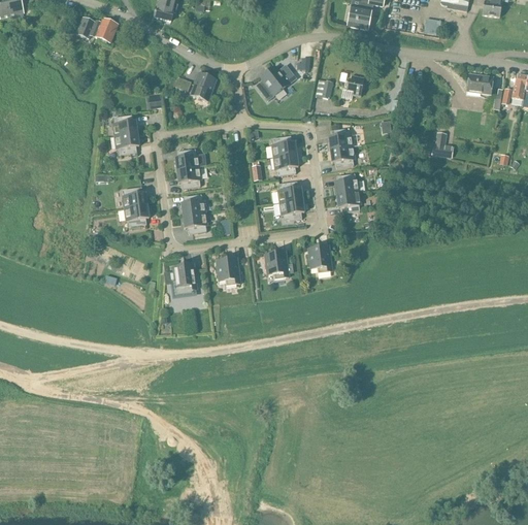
[(0,0),(0,17),(24,11),(22,0),(0,0)]
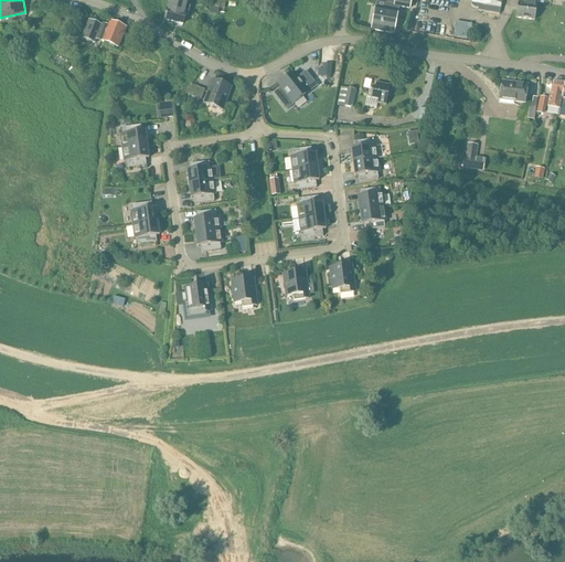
[(168,0),(164,17),(183,21),(185,12),(188,13),(192,0),(168,0)]
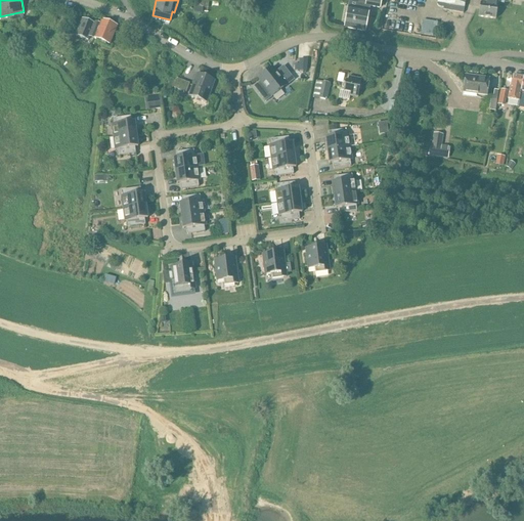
[(444,0),(444,2),(445,2),(447,8),(464,10),(465,5),(464,5),(465,0),(444,0)]
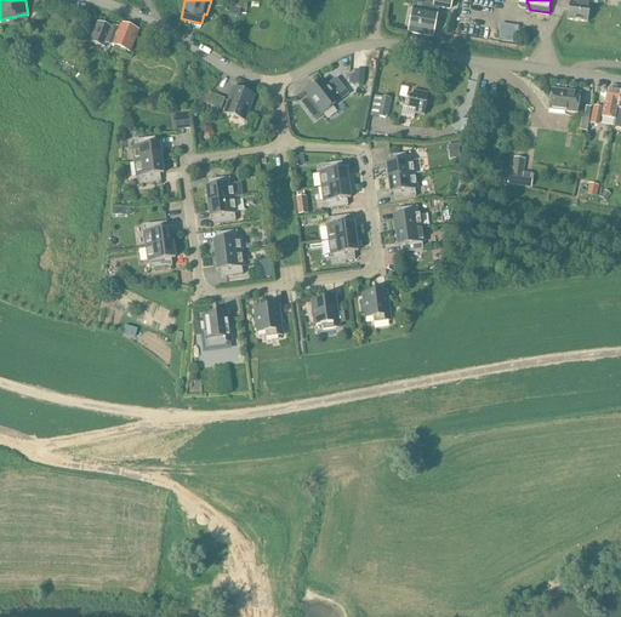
[(569,0),(567,16),(588,20),(591,4),(591,0),(569,0)]
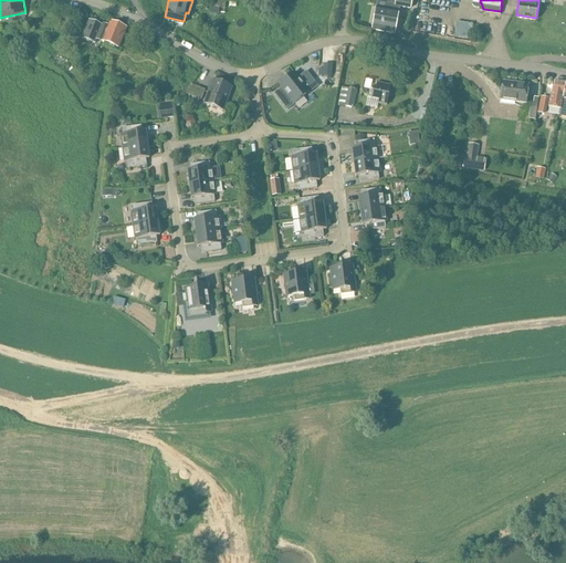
[(395,29),(399,8),(377,3),(373,24),(395,29)]
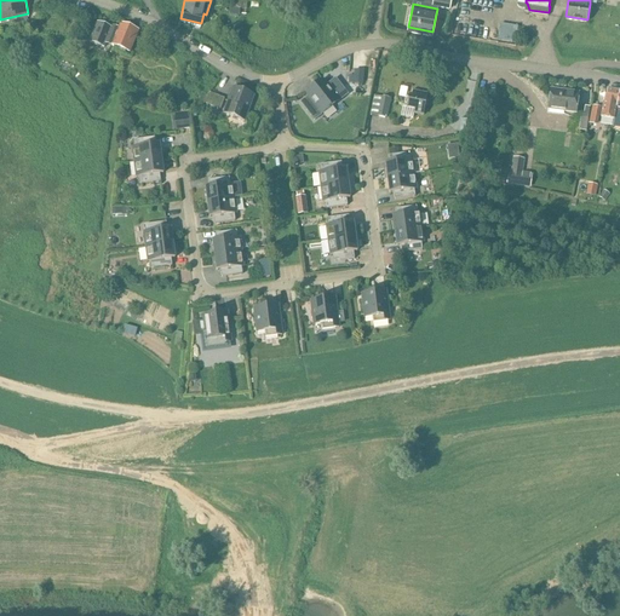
[(104,46),(108,39),(112,26),(97,19),(92,33),(90,40),(104,46)]
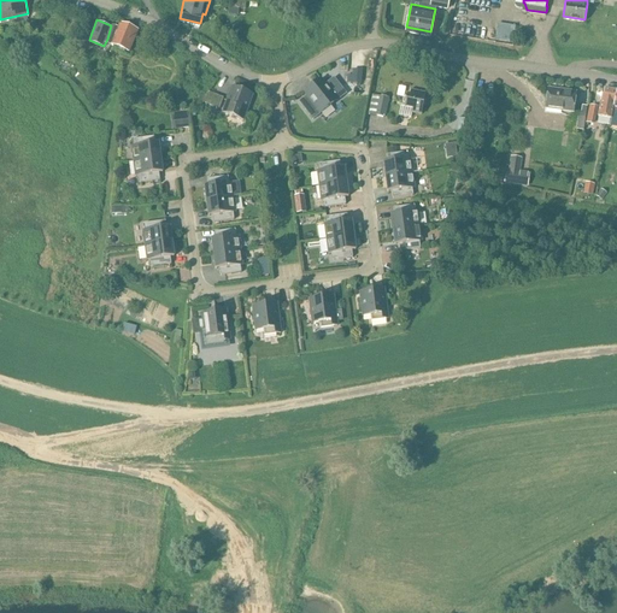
[(515,37),(517,23),(499,19),(497,35),(515,37)]
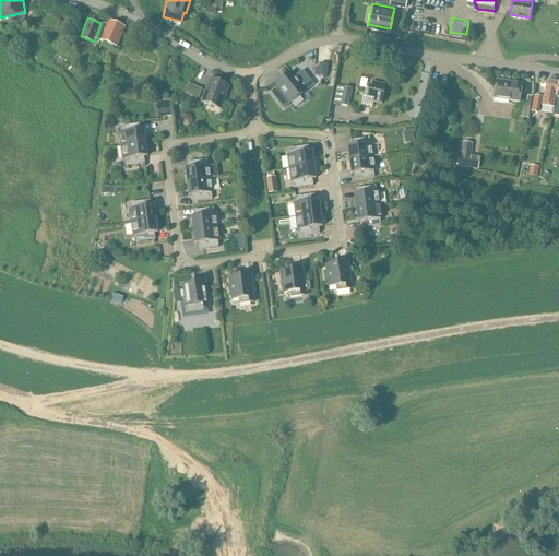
[(106,25),(100,23),(97,35),(102,37),(100,38),(117,46),(125,25),(108,19),(106,25)]
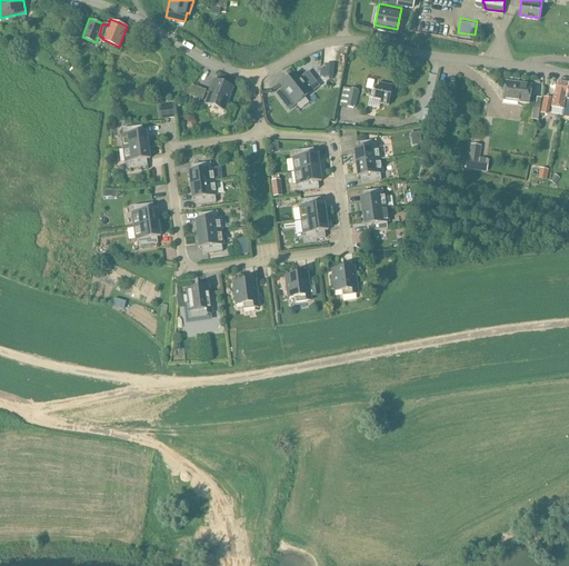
[(321,67),(320,73),(332,73),(333,62),(326,61),(325,67),(321,67)]
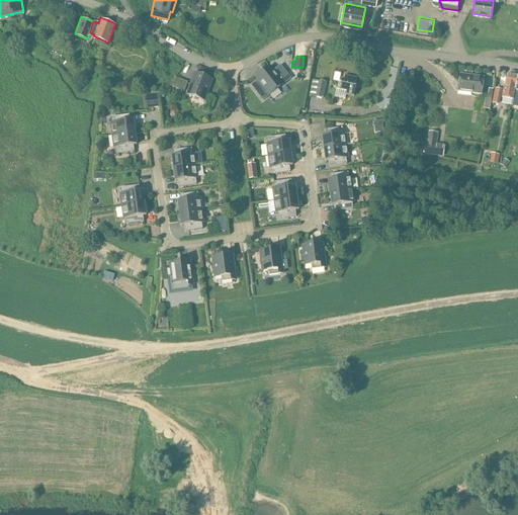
[(269,64),(255,76),(268,93),(283,82),(269,64)]
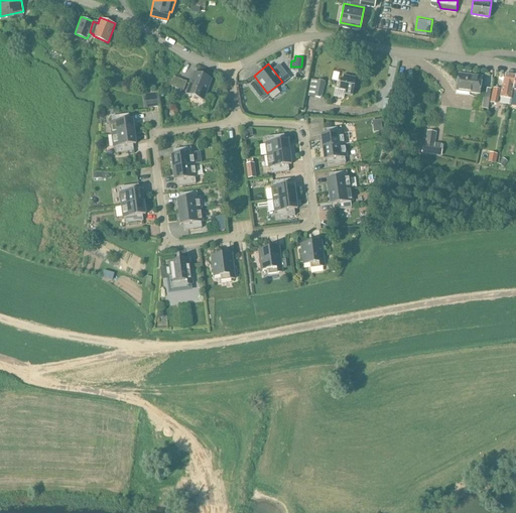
[(185,92),(204,99),(212,78),(194,71),(185,92)]
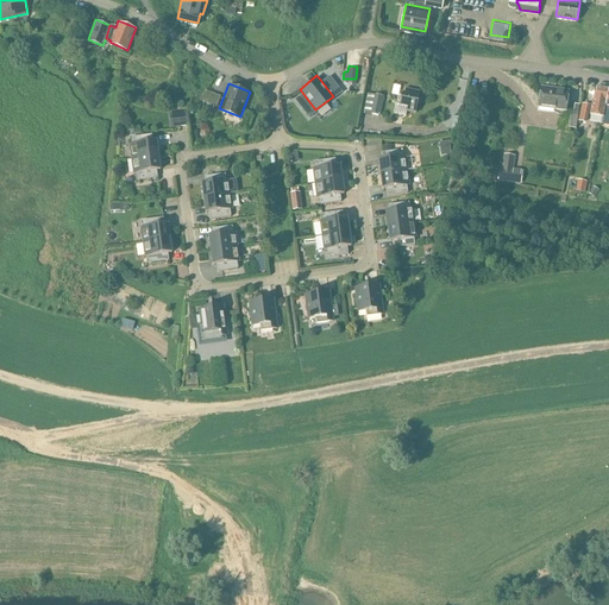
[(590,112),(603,114),(608,87),(608,86),(595,83),(590,112)]
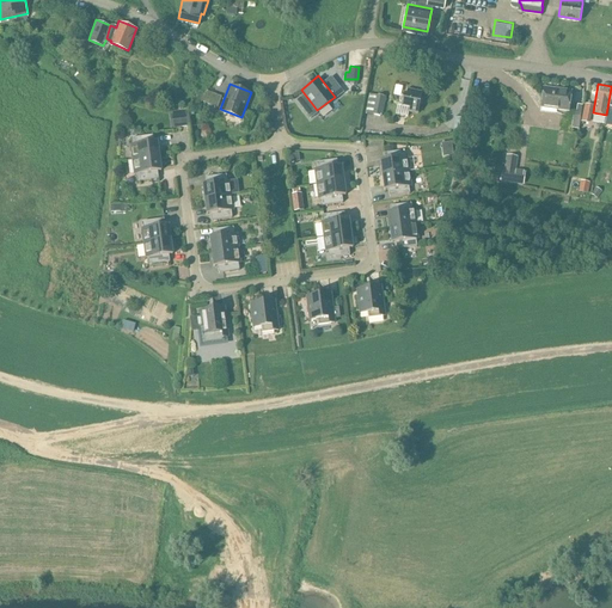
[(568,110),(571,88),(544,85),(540,106),(568,110)]
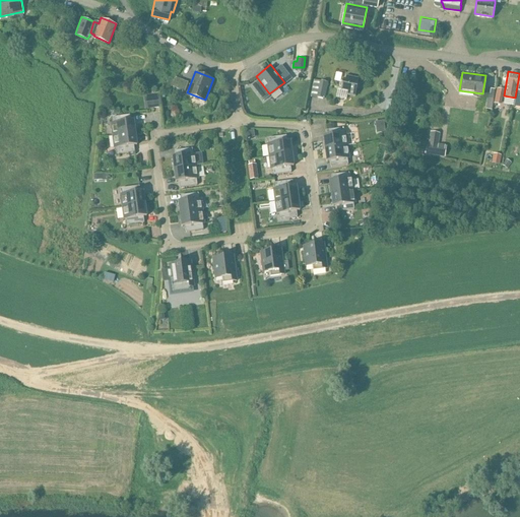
[(359,76),(345,73),(344,78),(342,77),(340,88),(347,89),(346,92),(355,94),(359,76)]
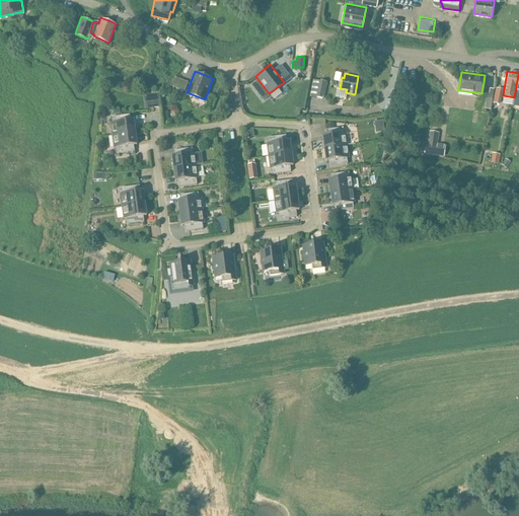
[(175,75),(171,84),(184,89),(188,80),(175,75)]
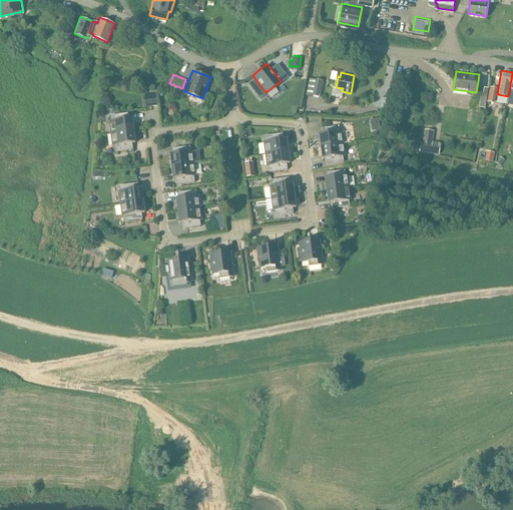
[(324,78),(310,76),(307,93),(321,95),(324,78)]
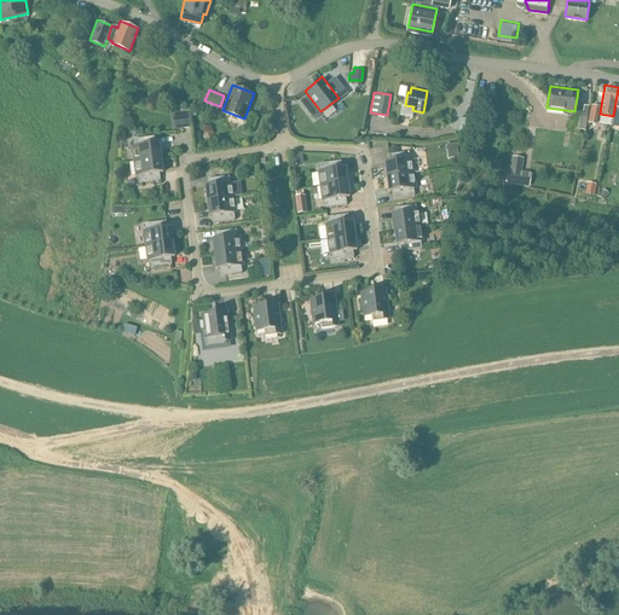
[(578,128),(585,129),(590,104),(584,103),(583,110),(580,110),(578,128)]
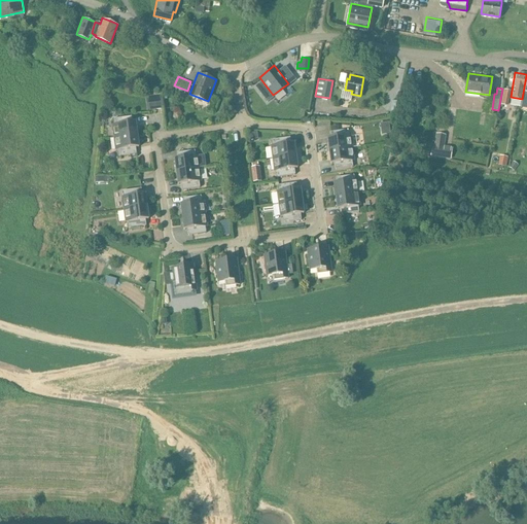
[(503,88),(501,102),(506,103),(510,89),(503,88)]
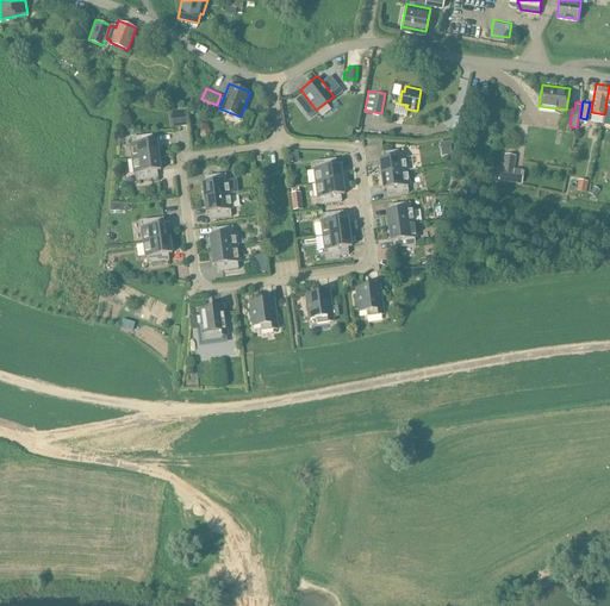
[(187,123),(186,110),(172,112),(173,125),(187,123)]
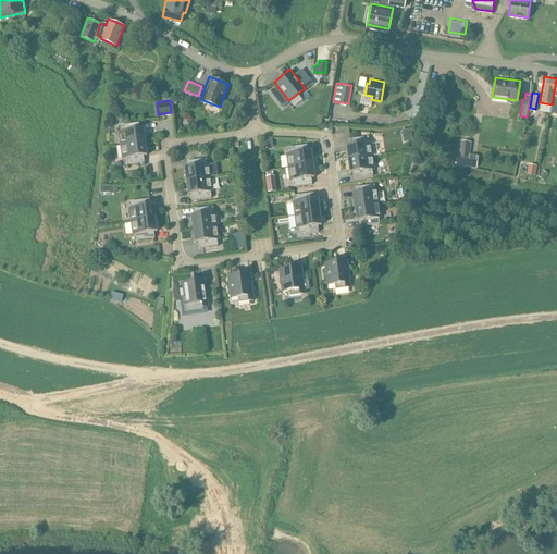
[(119,130),(121,144),(145,140),(144,127),(140,127),(139,121),(120,123),(121,130),(119,130)]
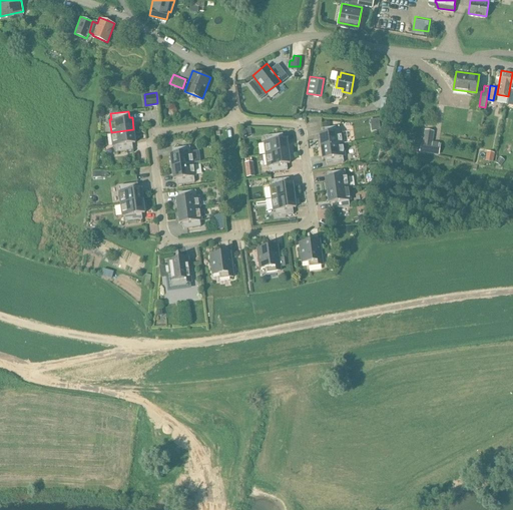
[(319,133),(321,145),(343,142),(341,130),(340,130),(339,124),(321,126),(322,132),(319,133)]
